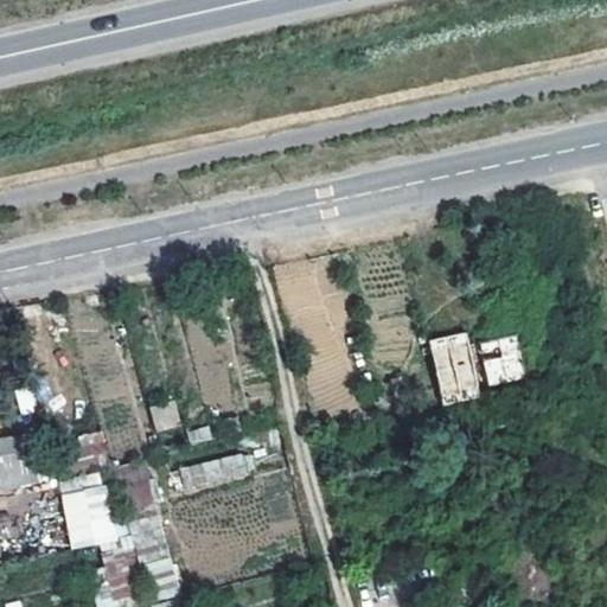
[(467,333),(429,342),(443,409),(481,401),(480,394),(530,382),(521,340),(471,351),(467,333)]
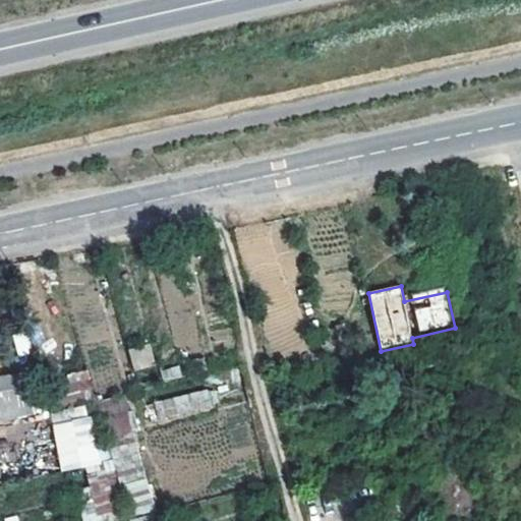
[(13,335),(16,355),(30,353),(26,333),(13,335)]
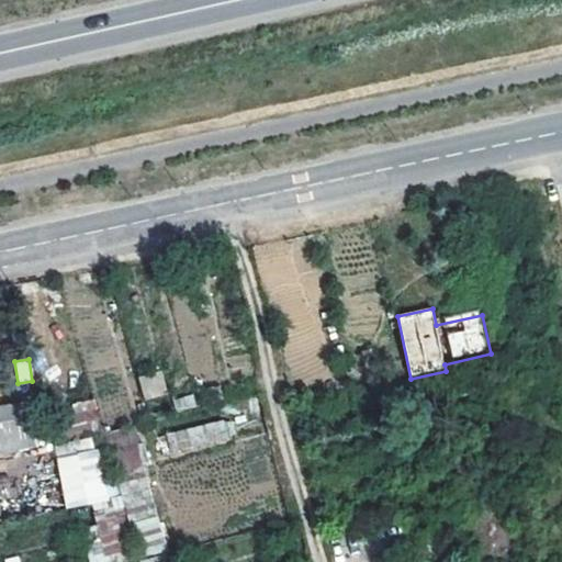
[(163,371),(138,377),(145,400),(168,394),(163,371)]
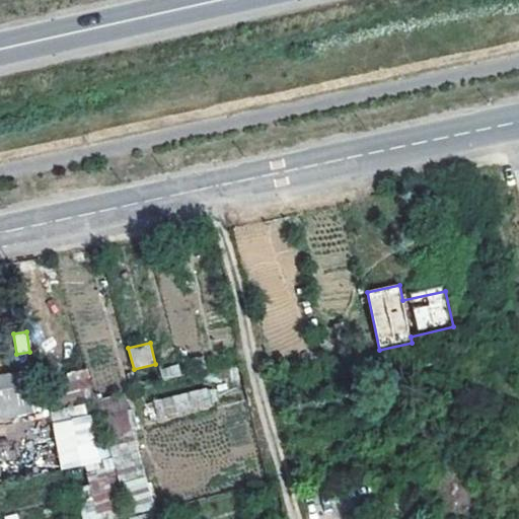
[(23,371),(0,375),(0,416),(31,411),(23,371)]
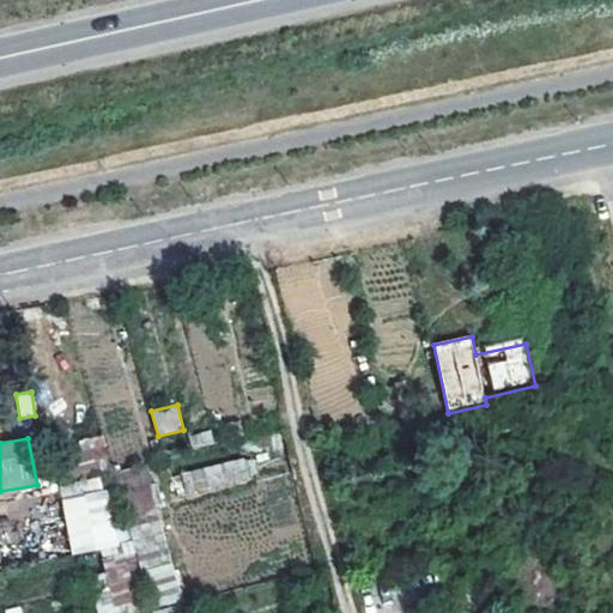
[(79,467),(107,467),(107,438),(78,438),(79,467)]
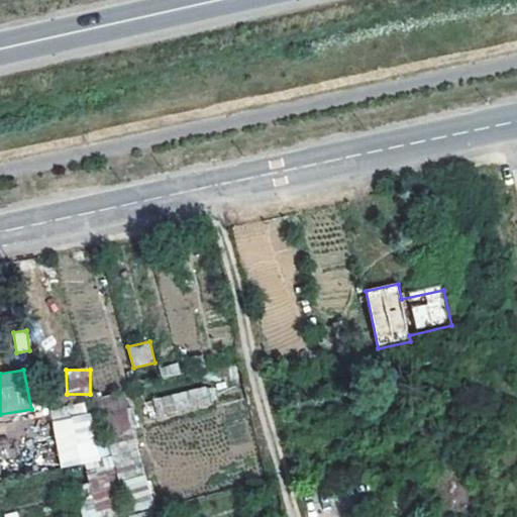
[(210,387),(152,396),(156,417),(213,408),(210,387)]
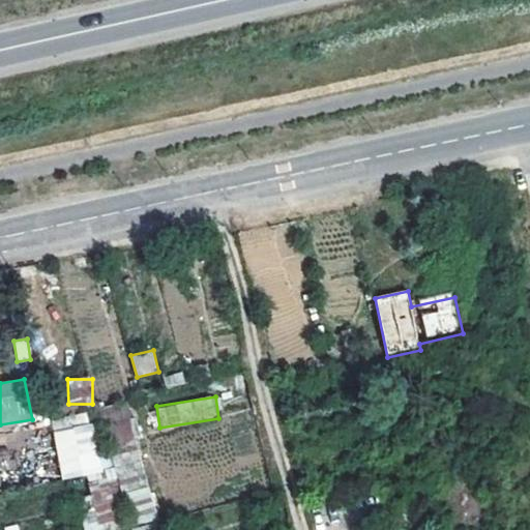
[(126,408),(107,414),(117,446),(137,439),(126,408)]
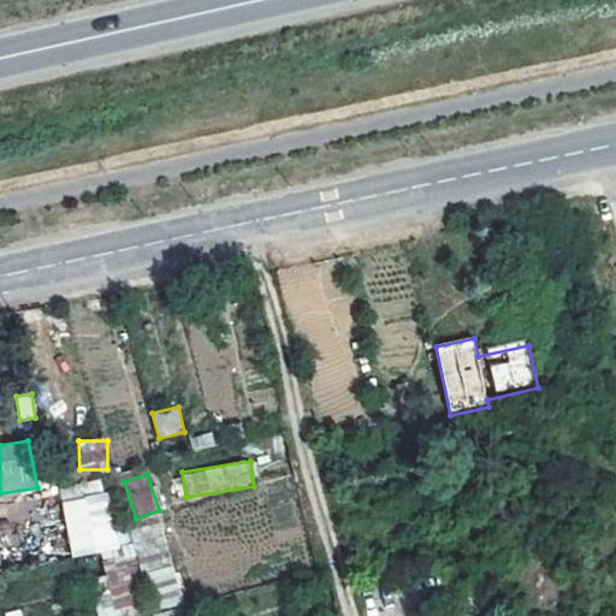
[(112,490),(60,501),(72,558),(99,554),(111,612),(148,605),(147,598),(177,592),(164,528),(122,537),(112,490)]
